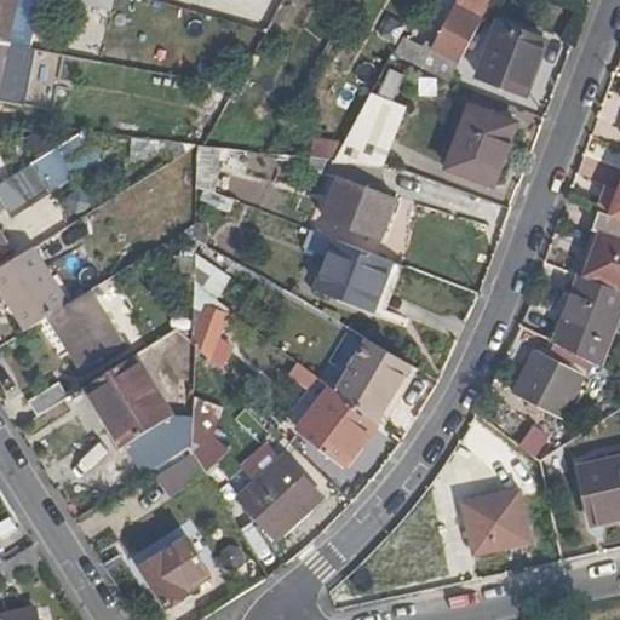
[(0,0),(0,44),(9,46),(32,51),(39,10),(19,6),(19,0),(0,0)]
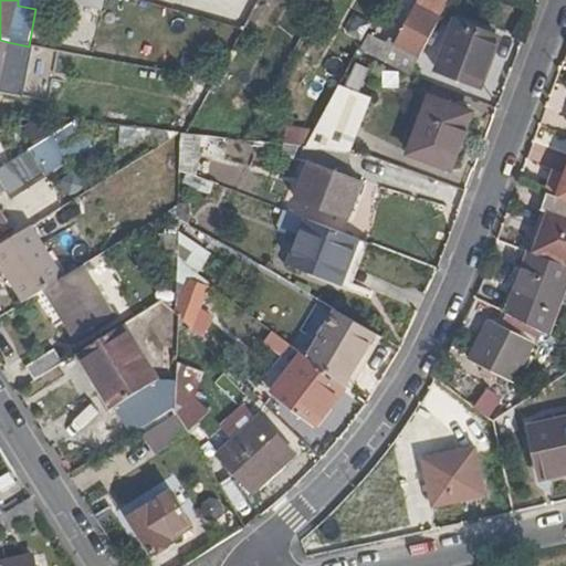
[(18,0),(18,6),(35,9),(37,0),(18,0)]
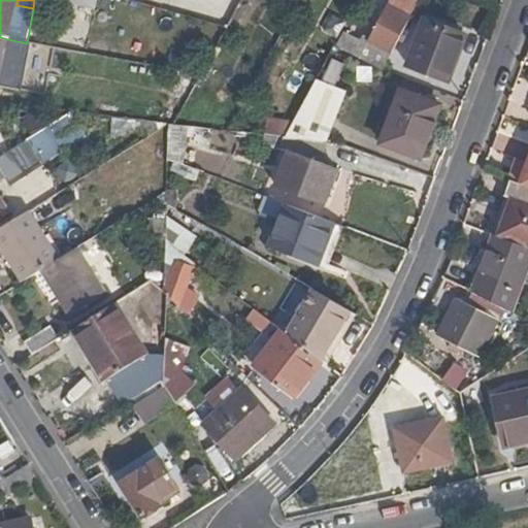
[(58,0),(95,10),(97,0),(58,0)]
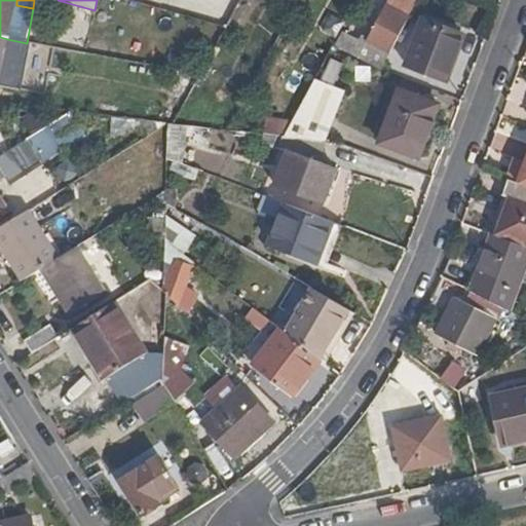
[(401,0),(390,0),(386,7),(409,19),(414,7),(401,0)]
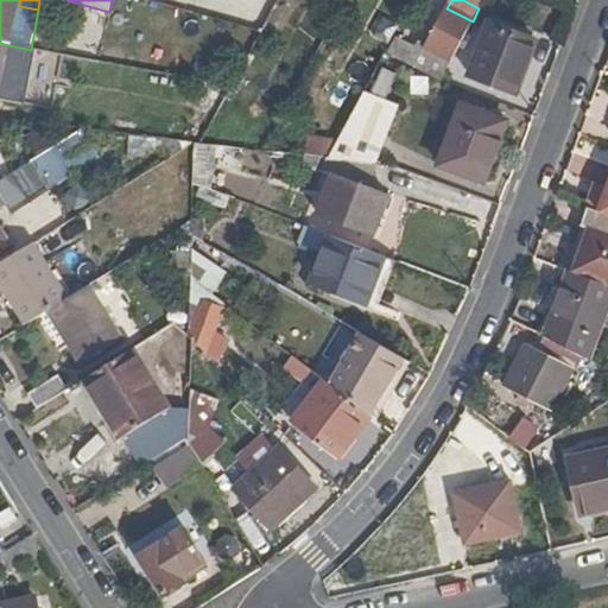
[(390,55),(441,82),(473,21),(447,8),(424,54),(398,39),(390,55)]
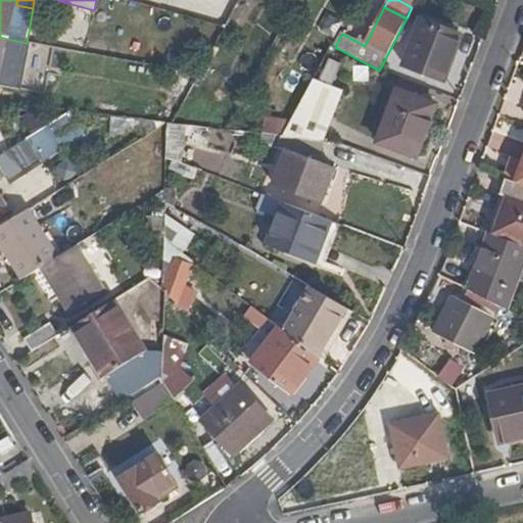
[(459,34),(420,20),(403,66),(443,81),(459,34)]
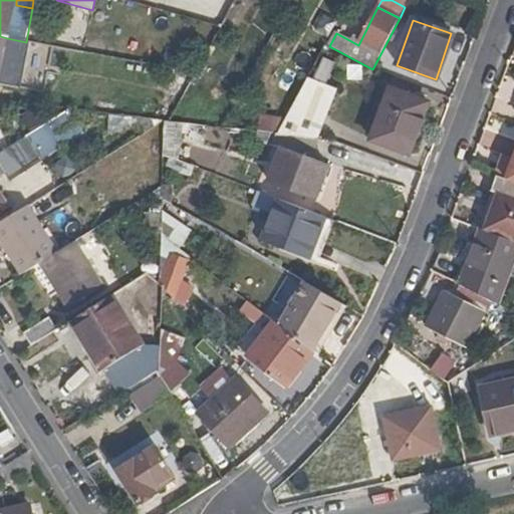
[(325,56),(317,76),(330,81),(338,61),(325,56)]
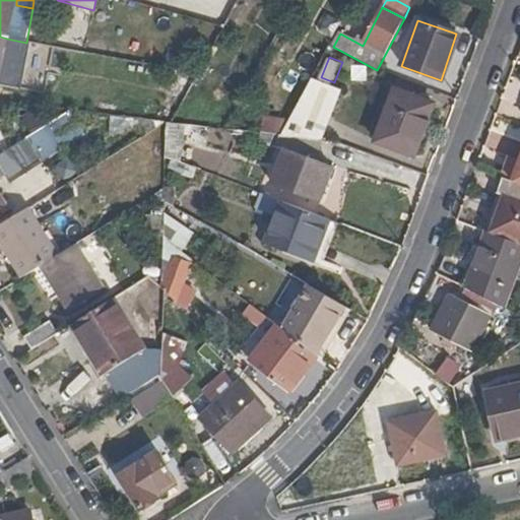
[(338,92),(311,80),(289,121),(281,136),(316,140),(338,92)]
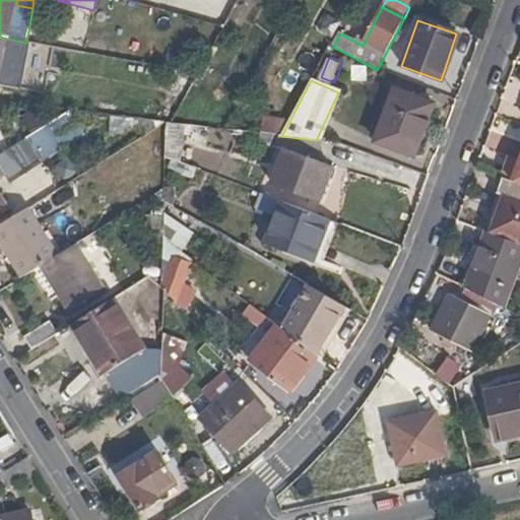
[(416,154),(435,106),(394,90),(376,141),(416,154)]
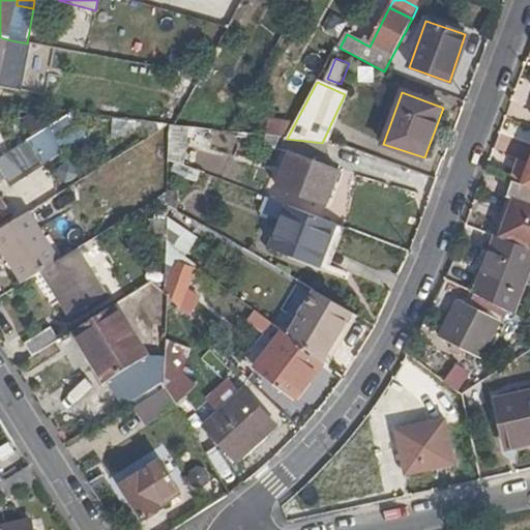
[(84,140),(68,115),(0,157),(0,178),(4,177),(10,185),(84,140)]
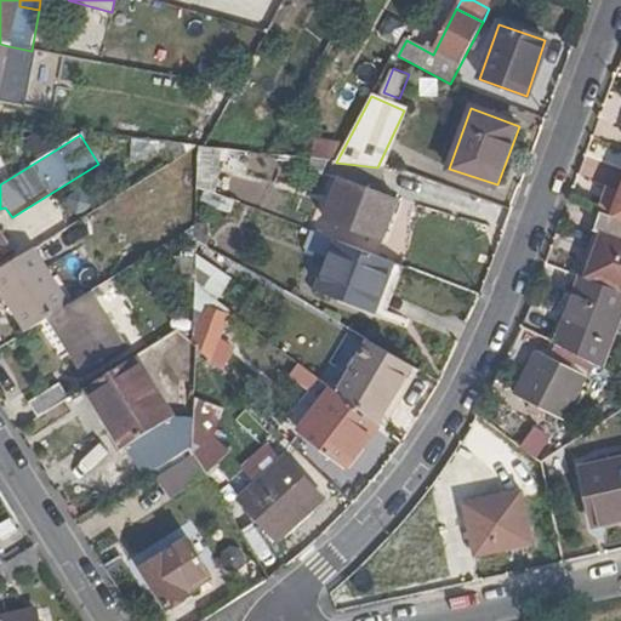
[(336,163),(346,144),(317,141),(314,160),(336,163)]
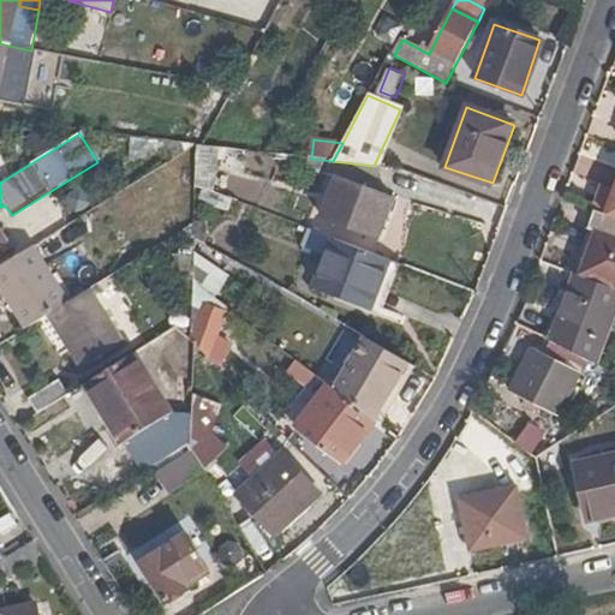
[(238,203),(249,151),(201,145),(196,145),(195,148),(195,186),(238,203)]
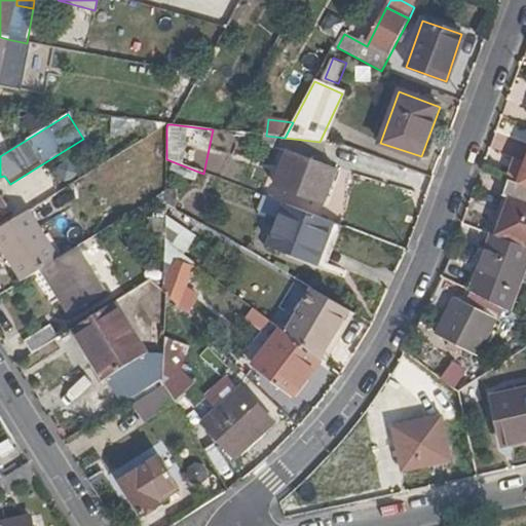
[(289,154),(276,186),(322,202),(336,171),(312,162),(320,142),(285,138),(279,151),(289,154)]
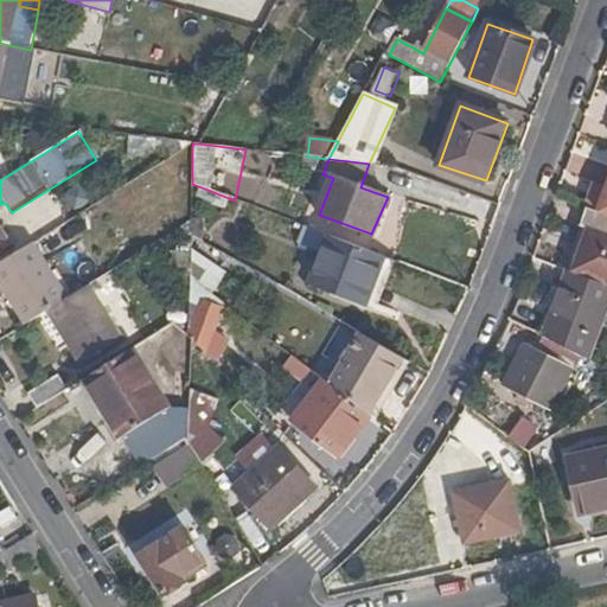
[(65,195),(77,211),(95,199),(83,183),(65,195)]
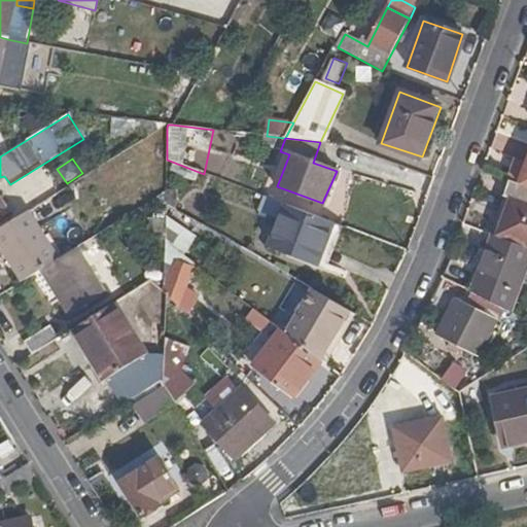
[(526,248),(526,204),(512,198),(505,214),(502,221),(497,219),(491,234),(493,235),(497,237),(526,248)]
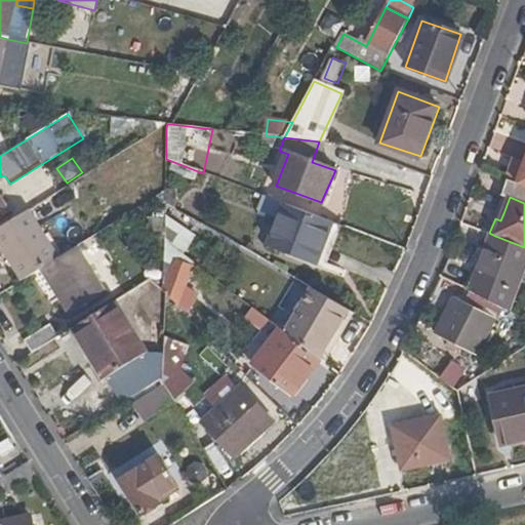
[(326,246),(334,225),(282,204),(267,245),(308,261),(315,241),(326,246)]
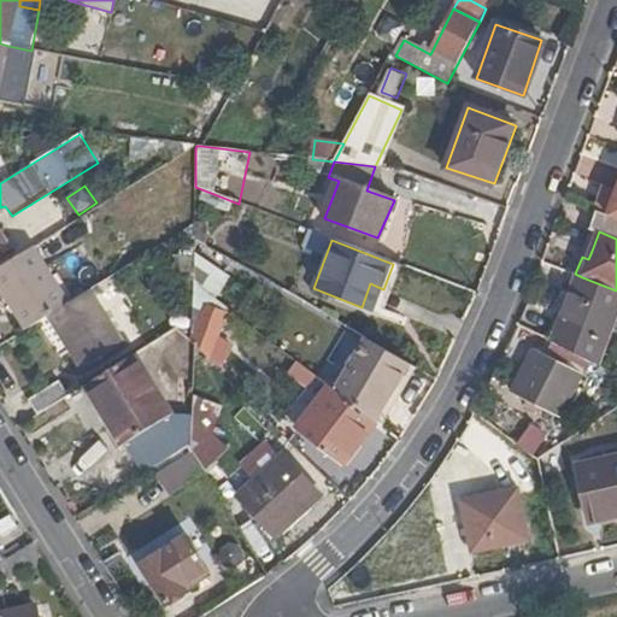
[(592,251),(585,248),(582,257),(588,259),(592,251)]
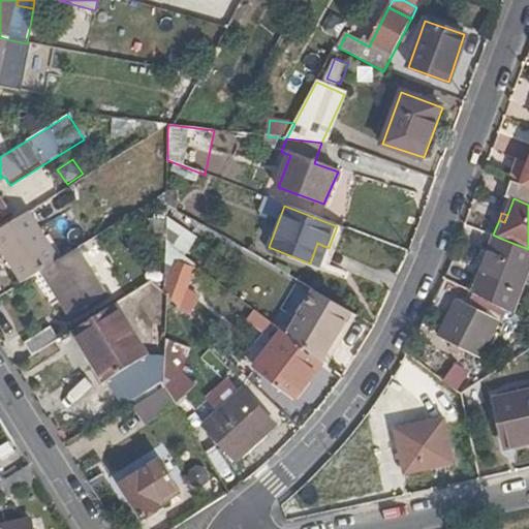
[(58,261),(29,214),(0,231),(0,246),(10,262),(14,259),(28,280),(40,272),(58,261)]
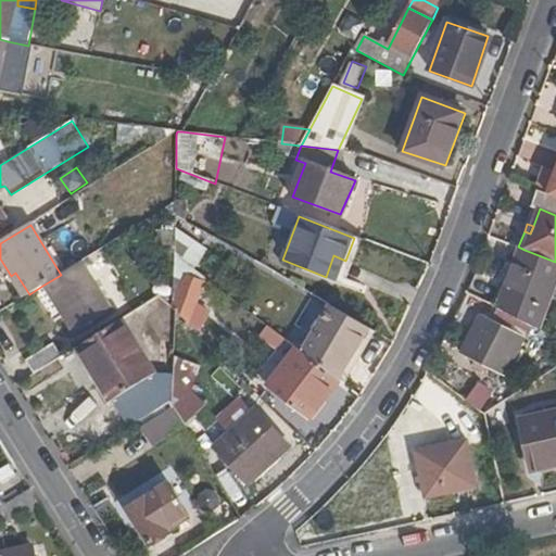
[(539,329),(555,286),(555,262),(525,250),(520,248),(496,307),(500,308),(526,323),(539,329)]
